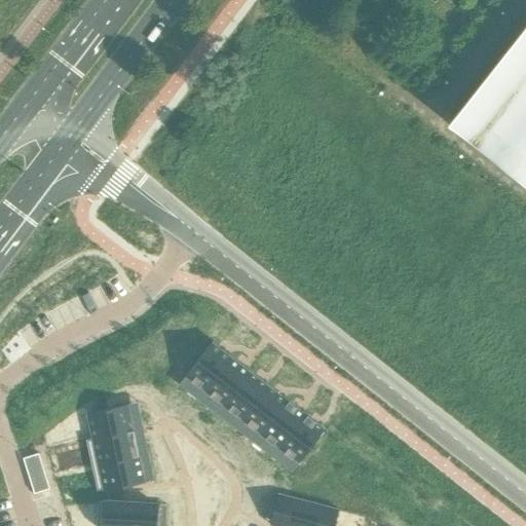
[(525,29),(455,120),(451,117),(449,118),(482,144),(483,143),(480,140),(486,130),(525,161),(525,29)]
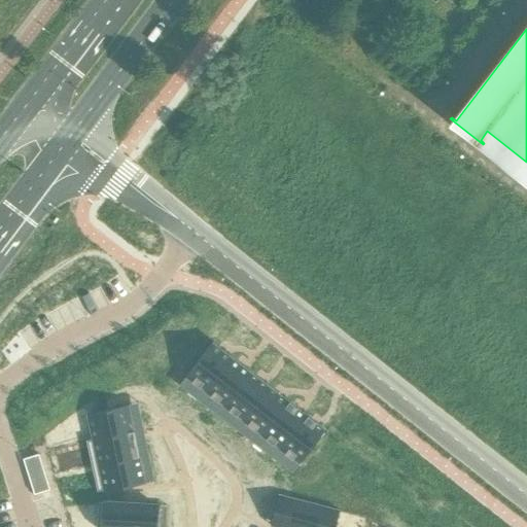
[(213,341),(187,375),(207,389),(233,356),(213,341)]
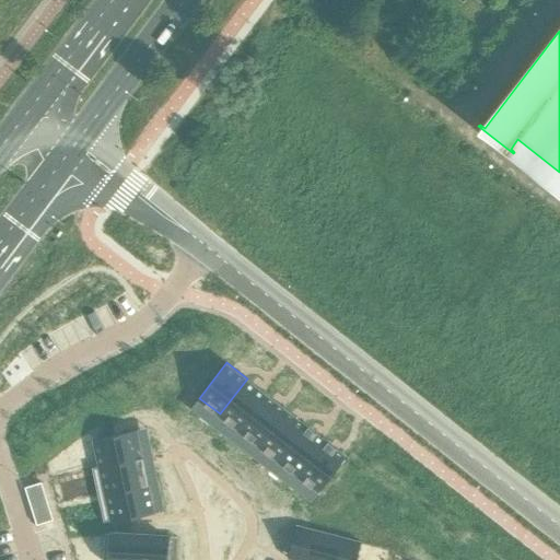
[(247,378),(220,413),(240,429),(267,394),(247,378)]
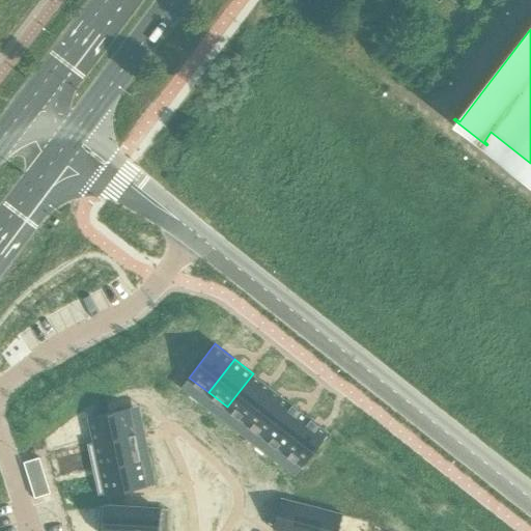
[(253,373),(227,407),(246,421),(272,388),(253,373)]
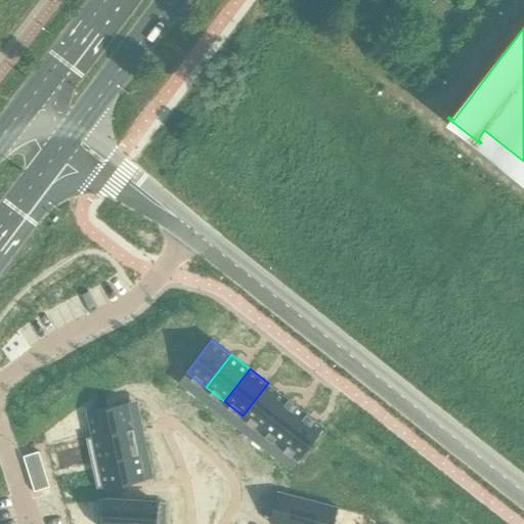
[(268,383),(243,416),(261,430),(287,397),(268,383)]
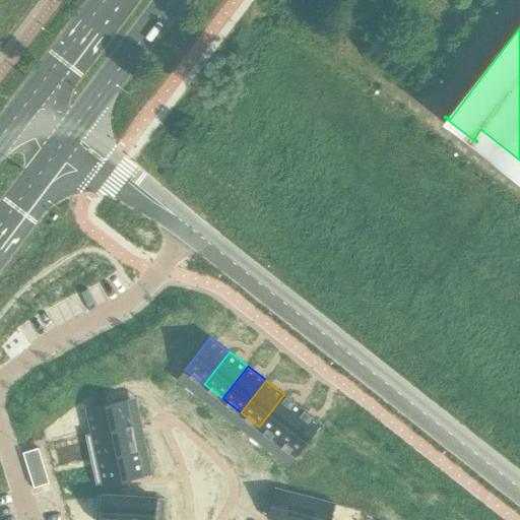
[(284,394),(259,427),(277,441),(303,408),(284,394)]
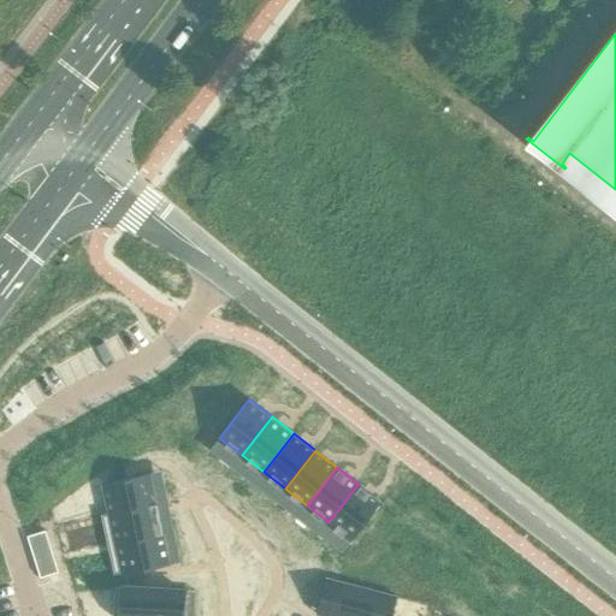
[(110,513),(101,514),(101,515),(157,503),(150,474),(104,484),(110,513)]
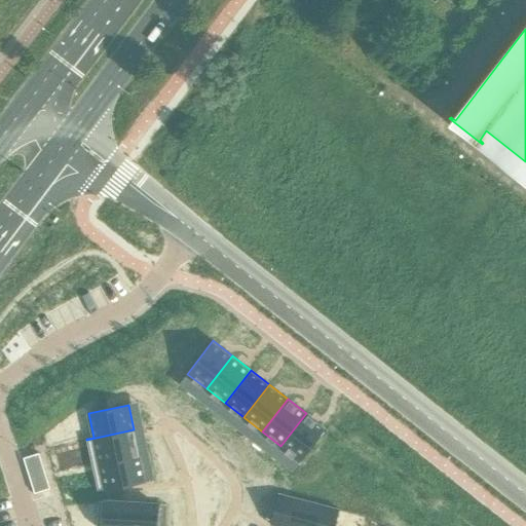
[(306,413),(280,446),(300,461),(326,427),(306,413)]
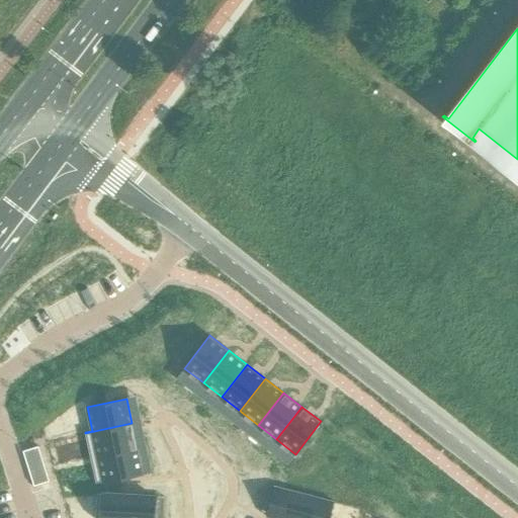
[(132,423),(85,433),(90,457),(137,447),(132,423)]
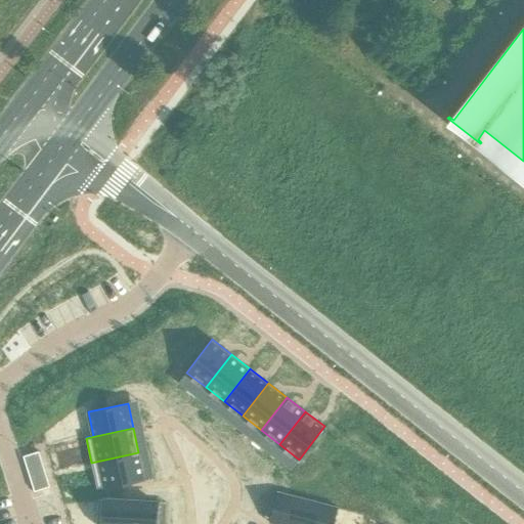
[(39,450),(31,453),(35,465),(42,463),(39,450)]
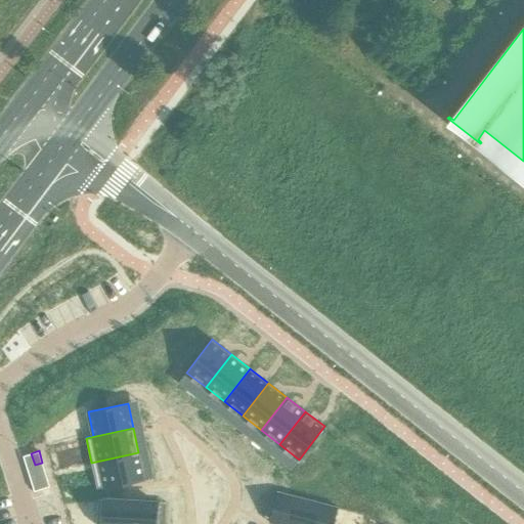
[(138,452),(91,463),(96,487),(143,477),(138,452)]
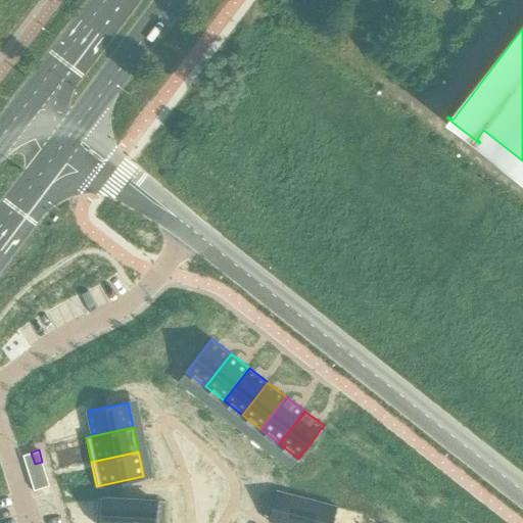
[(31,453),(22,455),(27,466),(35,464),(31,453)]
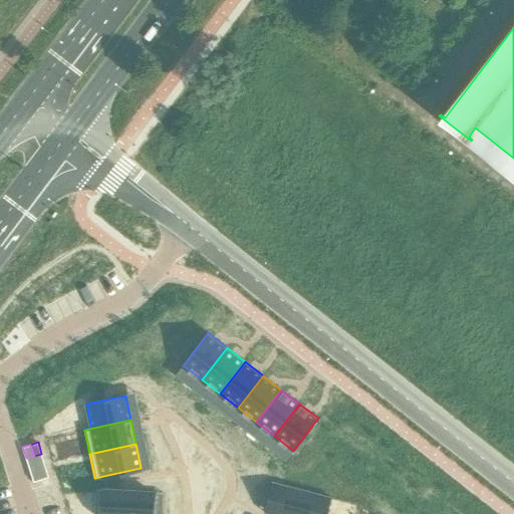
[(41,454),(34,456),(37,468),(45,465),(41,454)]
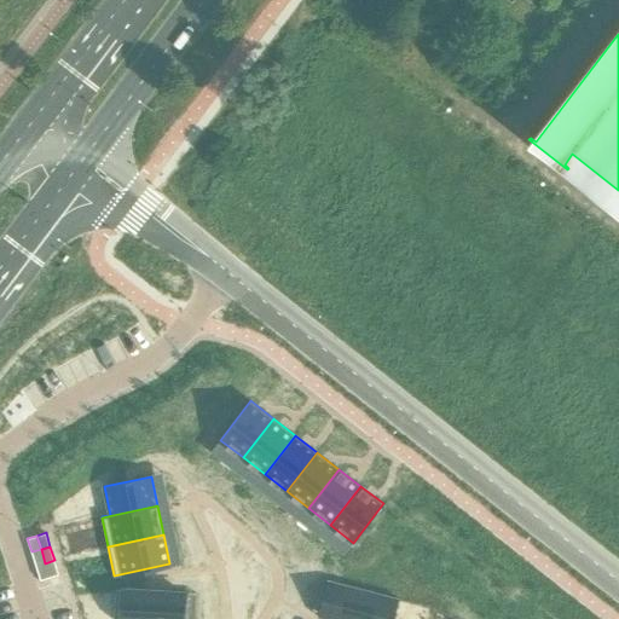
[(41,549),(32,551),(36,566),(45,563),(41,549)]
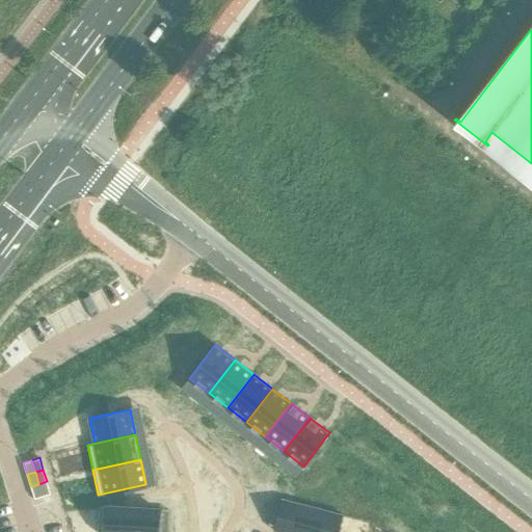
[(47,481),(38,484),(43,496),(50,494),(47,481)]
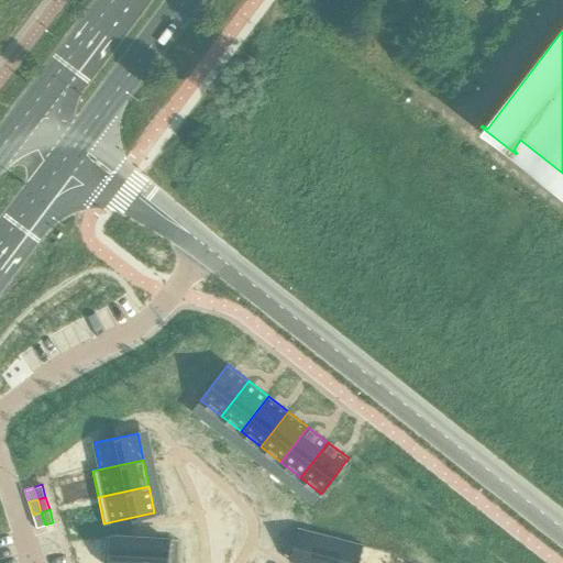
[(41,512),(33,515),(36,527),(45,525),(41,512)]
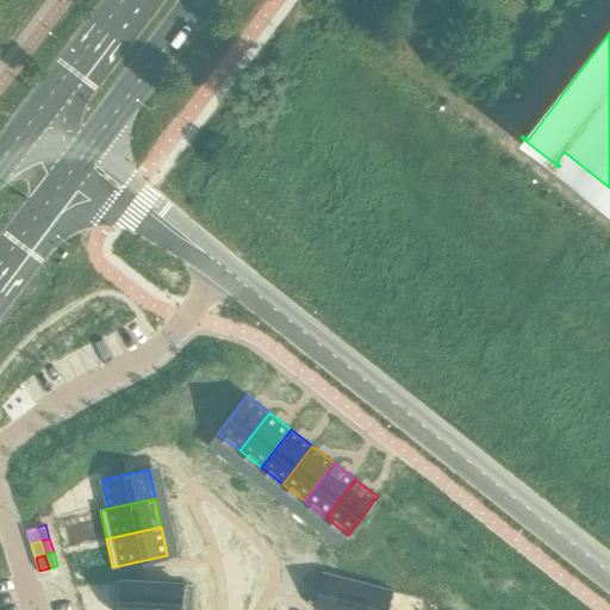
[(334,574),(324,609),(387,609),(393,590),(334,574)]
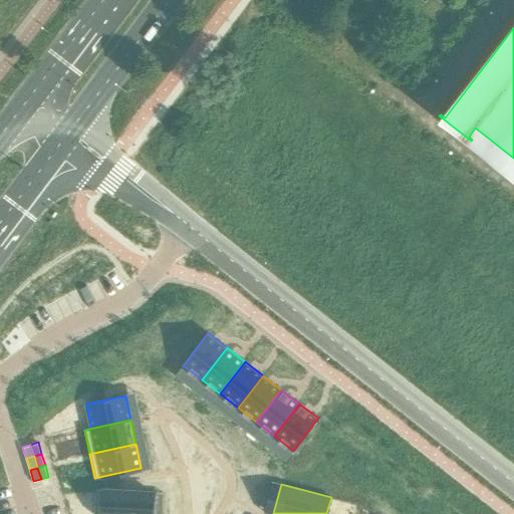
[(96,489),(94,513),(151,513),(153,493),(96,489)]
